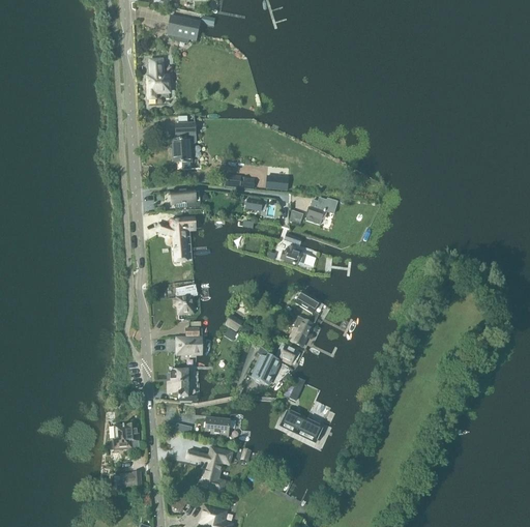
[(170,13),(166,32),(174,34),(173,37),(187,40),(188,37),(195,38),(197,32),(197,30),(199,21),(170,13)]
